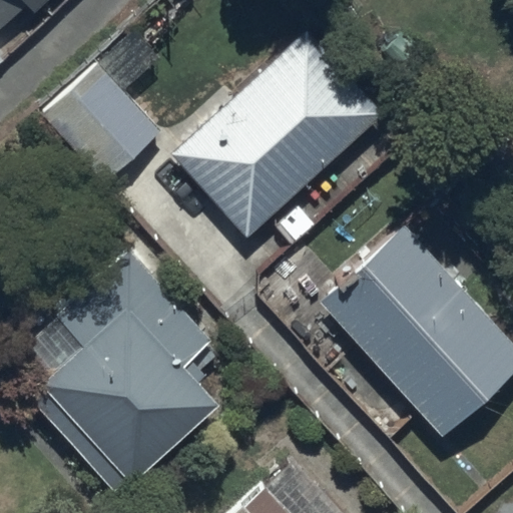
[(33,15),(49,0),(0,0),(0,32),(26,8),(33,15)]
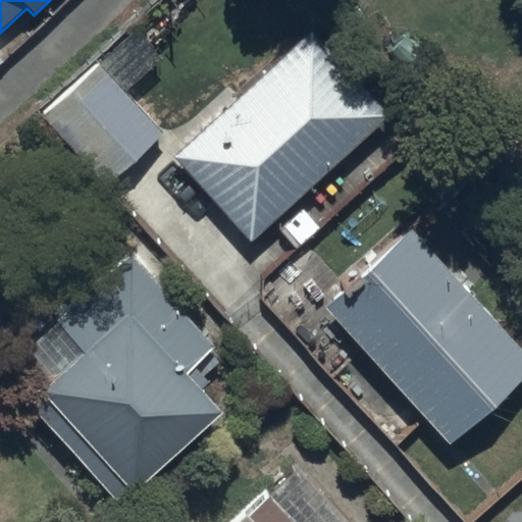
[(310,30),(170,157),(250,244),(389,115),(310,30)]
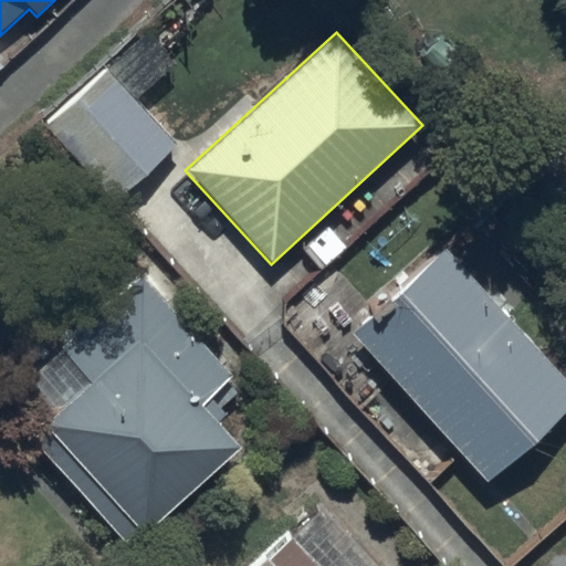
[(178,143),(107,69),(42,130),(113,206),(178,143)]
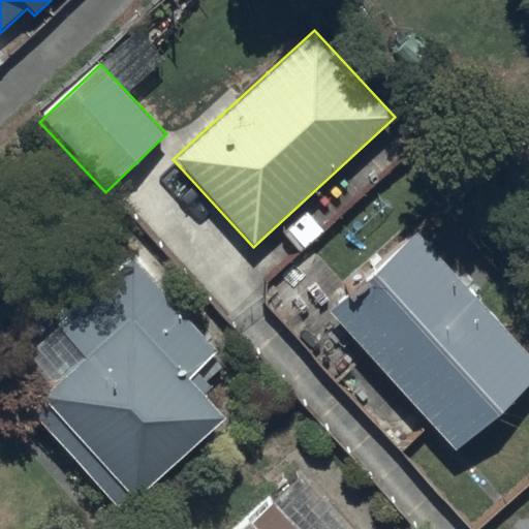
[(528,355),(415,234),(329,314),(456,452),(528,383),(528,355)]
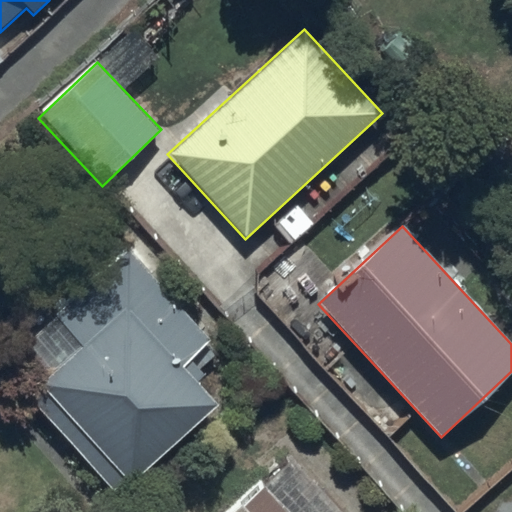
[(221,351),(128,249),(20,352),(44,378),(26,395),(111,488),(123,477),(129,484),(215,405),(191,379),(221,351)]
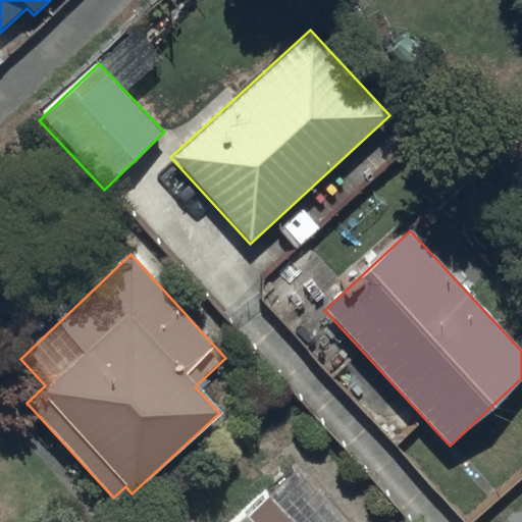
[(293,521),(268,494),(238,521),(293,521)]
